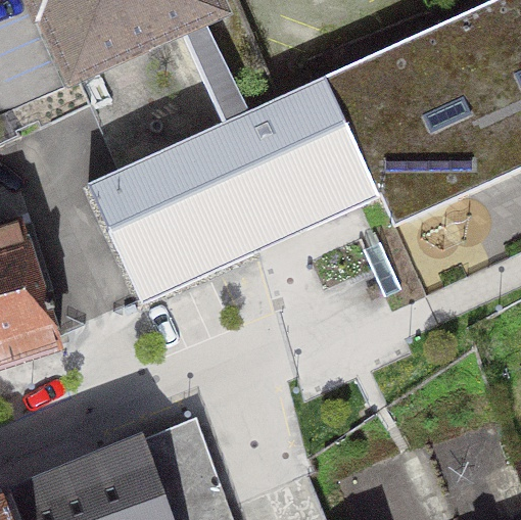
[(222,8),(218,0),(34,0),(40,12),(45,10),(74,75),(181,26),(197,62),(222,53),(203,16),(222,8)]
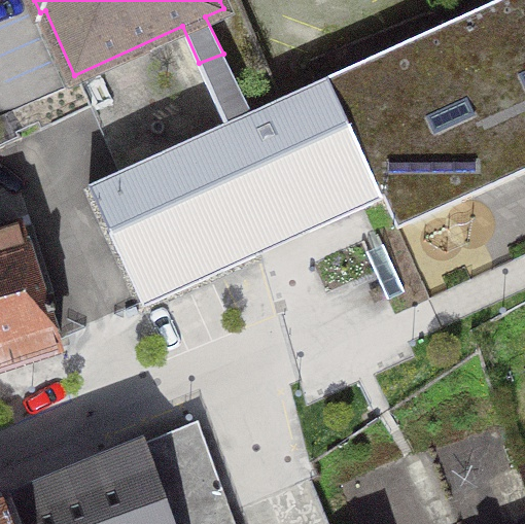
[(397,226),(524,166),(524,0),(491,0),(328,75),(383,196),(397,226)]
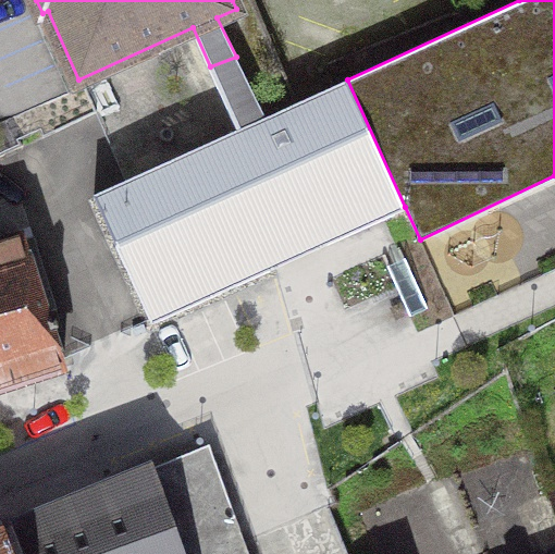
[(347,79),(266,117),(236,57),(210,66),(238,128),(95,194),(152,321),(405,207),(347,79)]
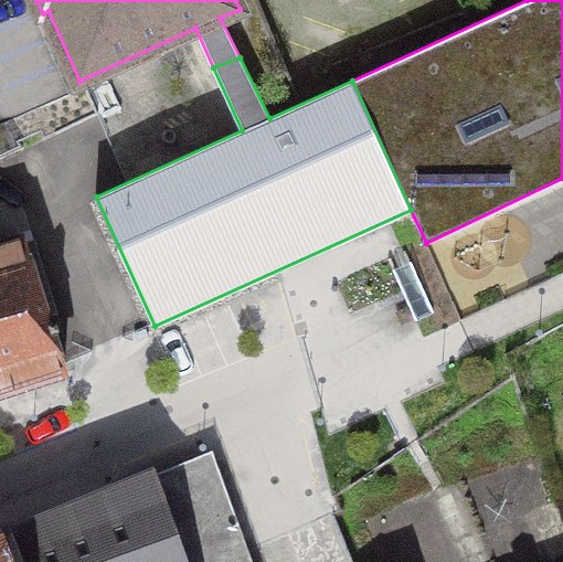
[(0,390),(66,369),(23,239),(0,245),(0,390)]
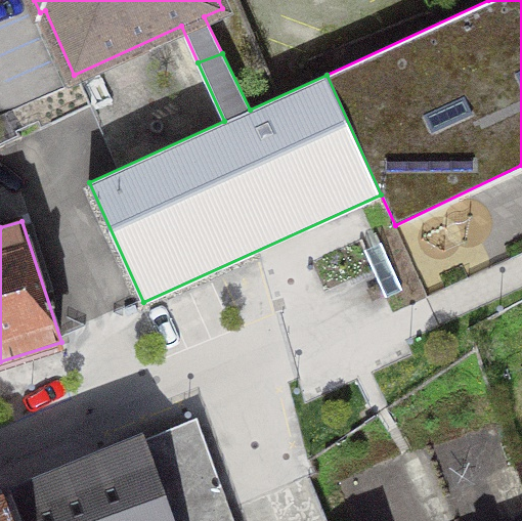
[(215,472),(196,417),(188,420),(6,494),(17,520),(232,520),(226,503),(175,520),(172,520),(163,490),(215,472)]
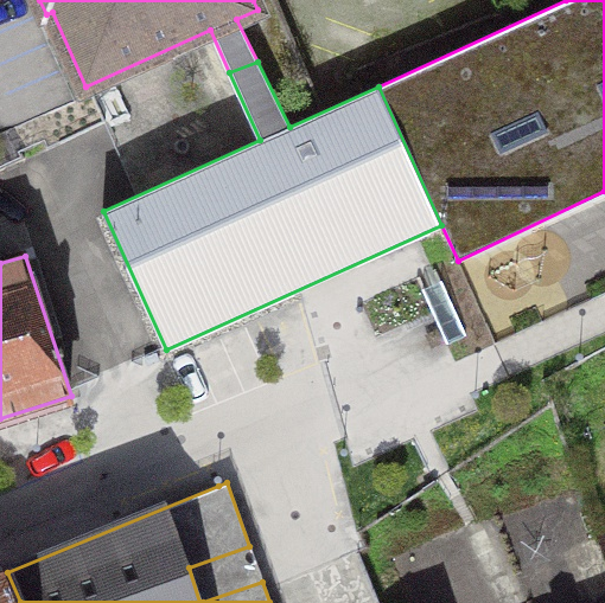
[(0,602),(20,602),(7,572),(0,575),(0,602)]
